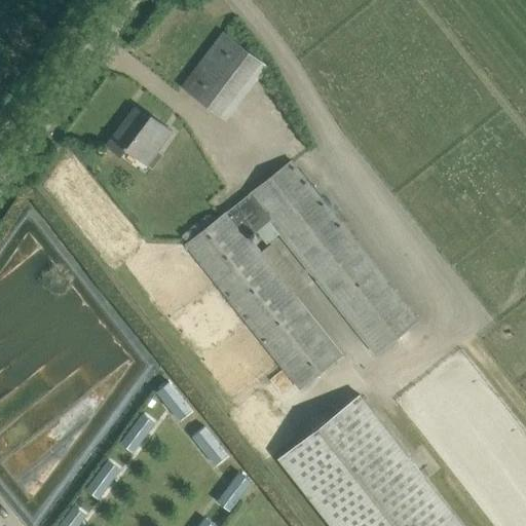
[(224,120),(262,61),(217,32),(179,90),(224,120)]
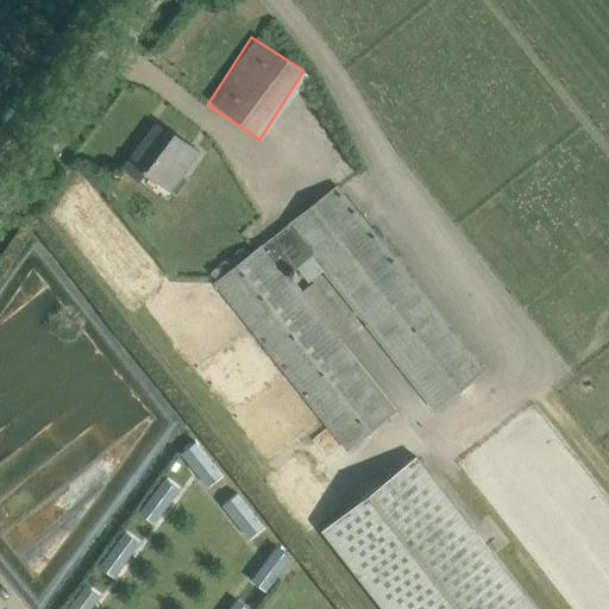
[(133,171),(170,194),(196,151),(161,127),(133,171)]
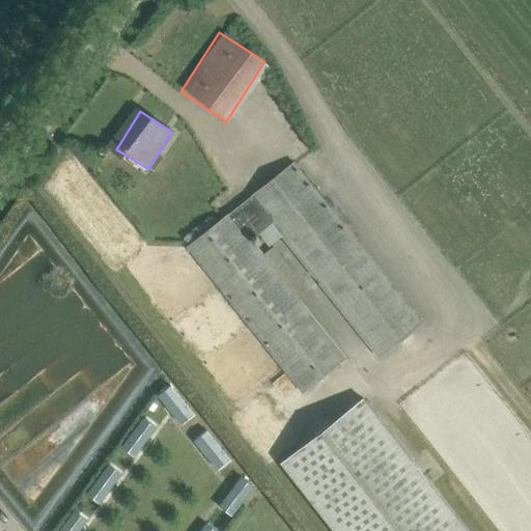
[(296,158),(184,240),(297,392),(343,358),(294,290),(302,285),(271,243),(281,234),(372,357),(418,324),(296,158)]
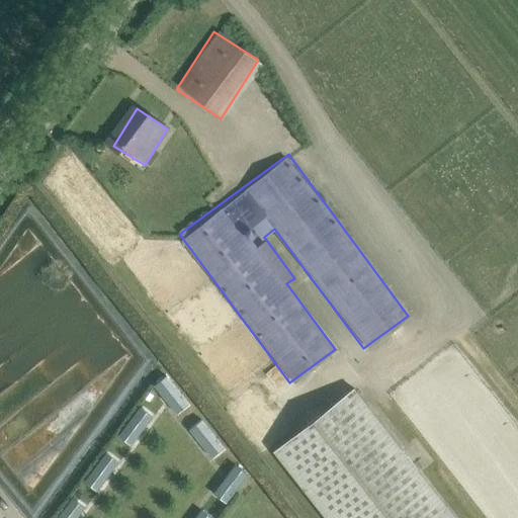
[(189,403),(166,373),(155,383),(178,412),(189,403)]
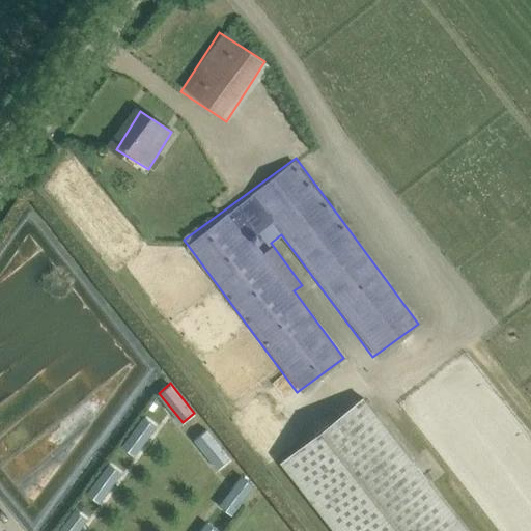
[(469,530),(363,397),(280,464),(333,530),(469,530)]
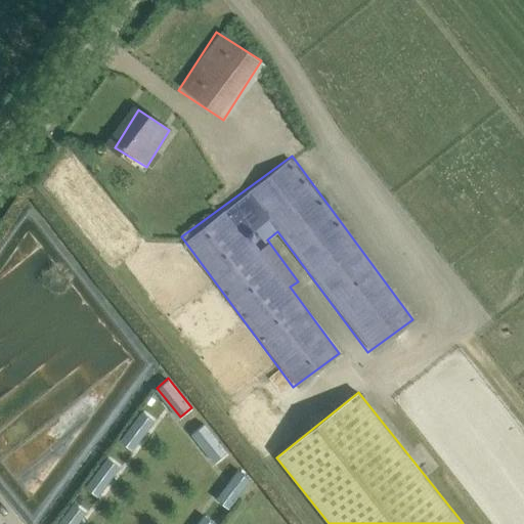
[(133,448),(156,419),(143,409),(122,439),(133,448)]
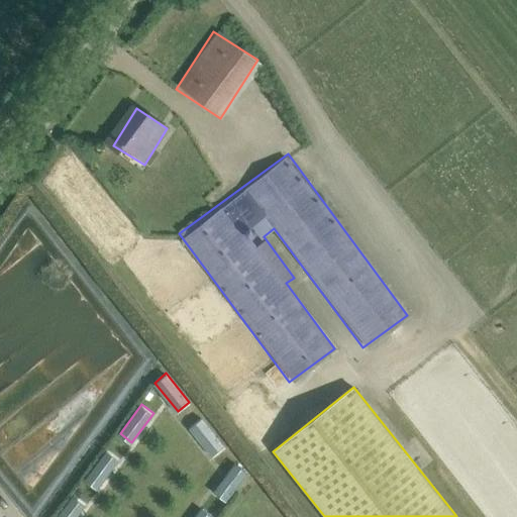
[(224,447),(202,419),(190,429),(212,456),(224,447)]
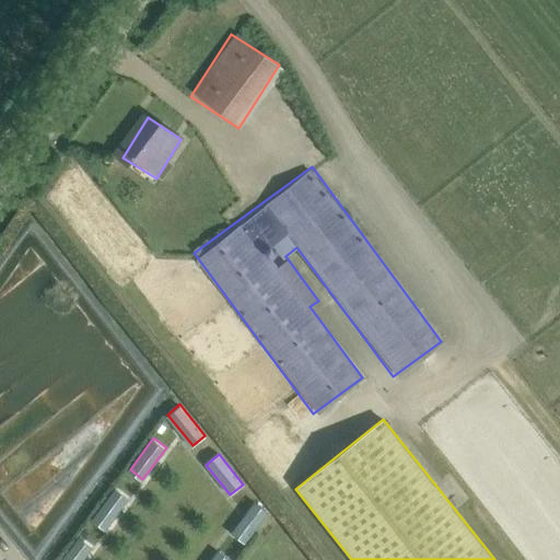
[(106,529),(130,497),(116,487),(93,520),(106,529)]
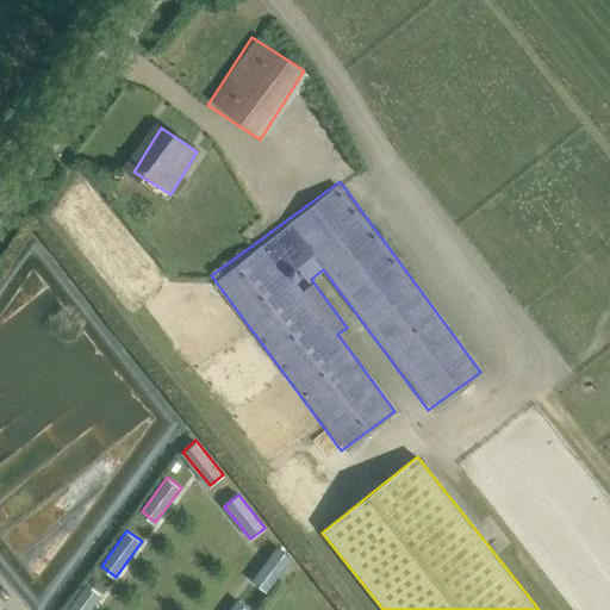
[(267,591),(291,558),(278,548),(253,582),(267,591)]
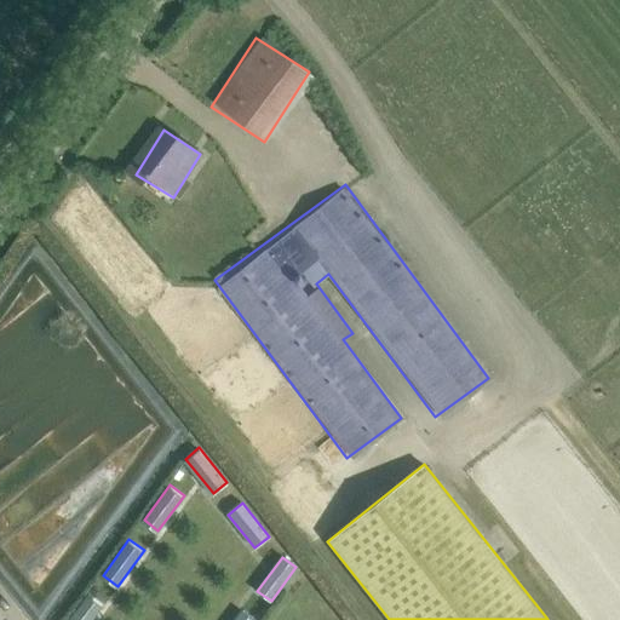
[(92,619),(102,607),(87,596),(69,619),(92,619)]
